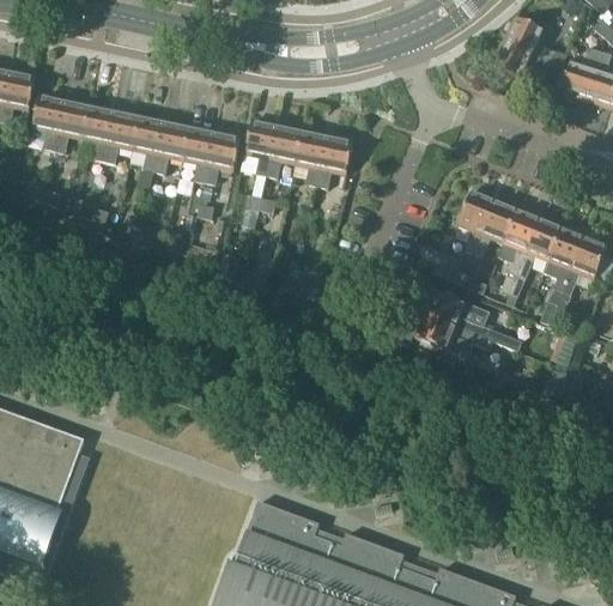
[(571,16),(584,1),(583,0),(562,0),(558,4),(571,16)]
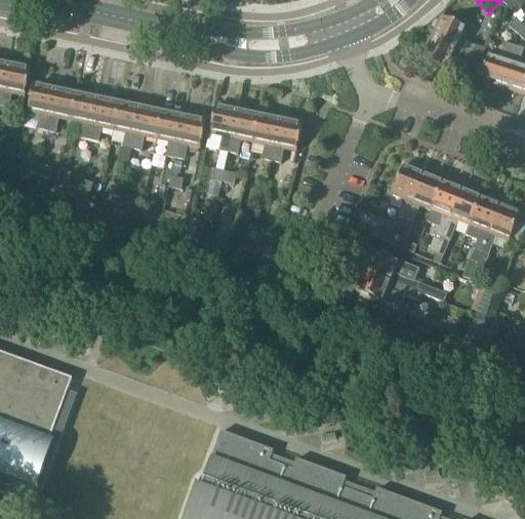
[(513,12),(515,14),(515,15),(520,21),(521,20),(523,17),(521,15),(521,14),(516,9),(523,0),(503,0),(514,10),(513,12)]
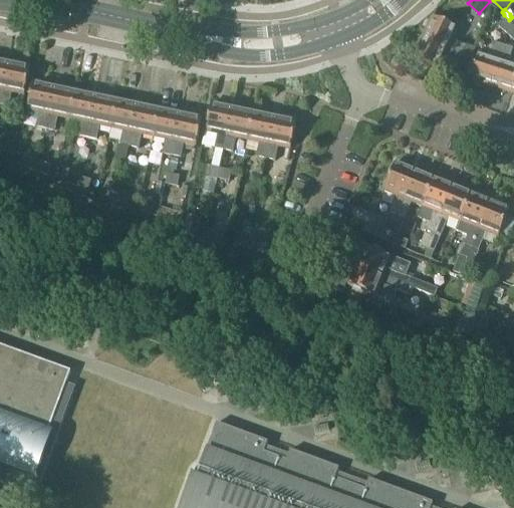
[(459,25),(433,13),(424,34),(462,51),(466,42),(454,36),(459,25)]
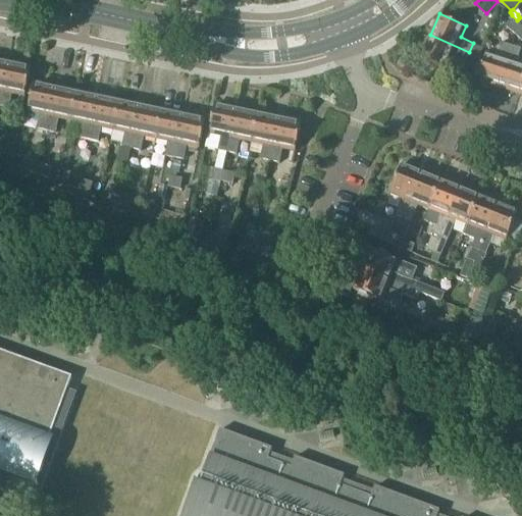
[(517,20),(512,15),(506,22),(514,30),(521,22),(518,19),(517,20)]
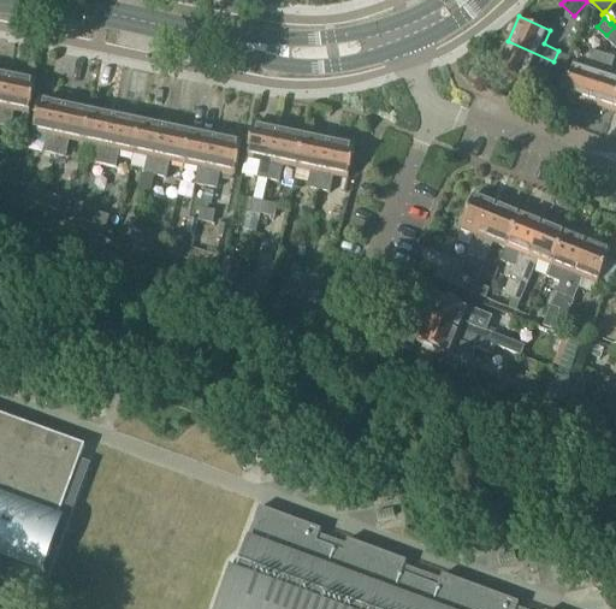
[(554,61),(508,41),(496,65),(525,78),(532,64),(549,71),(554,61)]
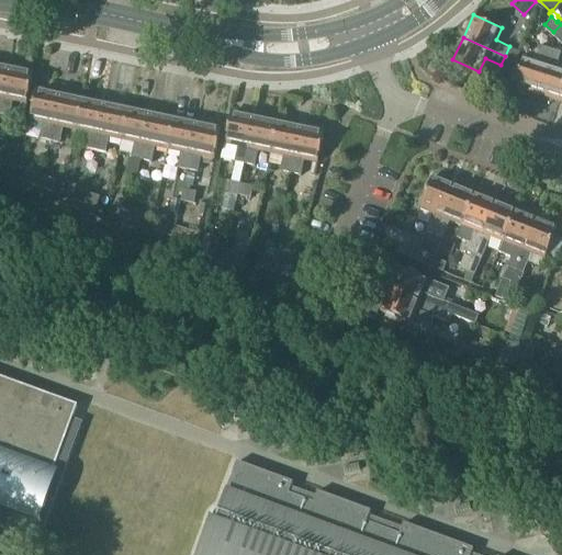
[(536,56),(524,53),(514,82),(537,89),(550,46),(540,43),(536,56)]
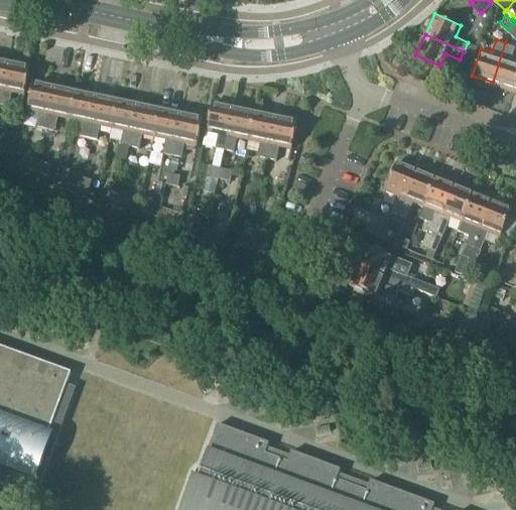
[(465,53),(473,56),(477,44),(469,41),(465,53)]
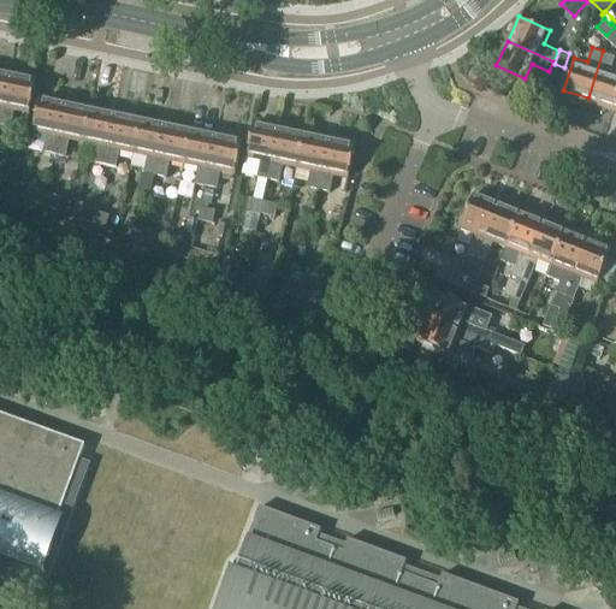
[(615,54),(603,51),(588,98),(612,106),(615,95),(615,71),(610,69),(615,54)]
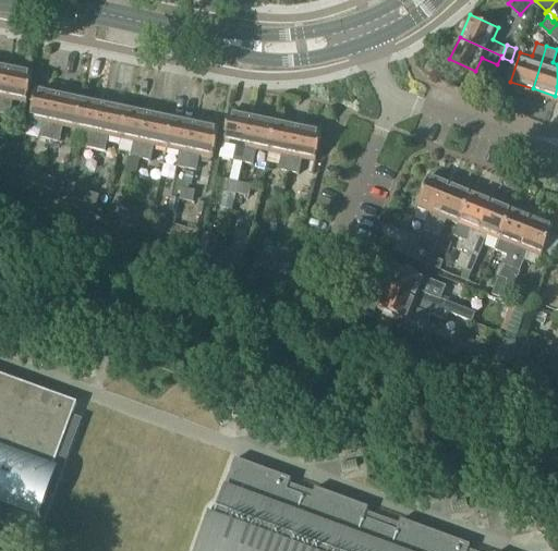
[(498,70),(508,73),(511,61),(502,58),(498,70)]
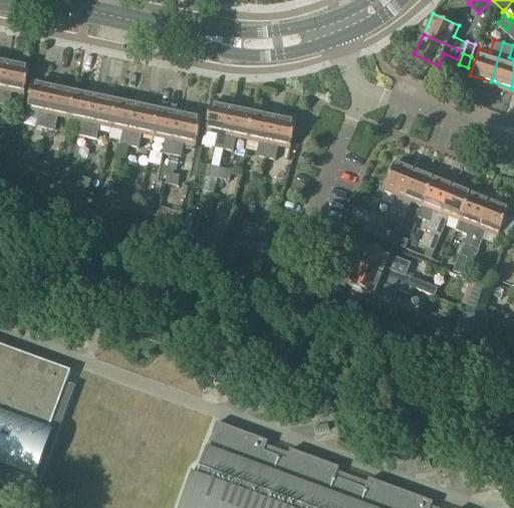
[(0,100),(9,58),(0,56),(0,100)]
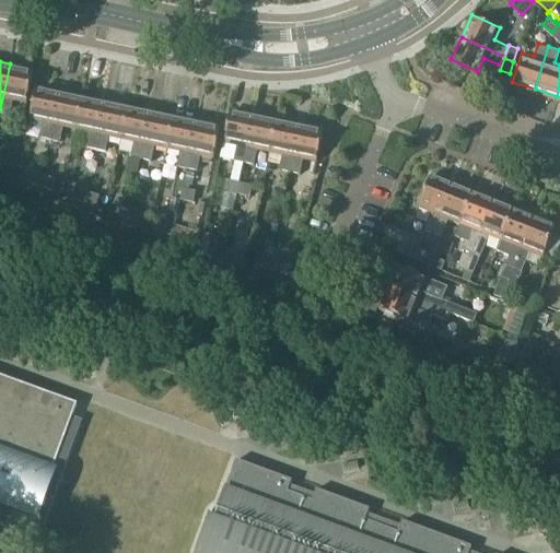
[(33,68),(10,63),(0,109),(10,112),(13,98),(26,101),(33,68)]
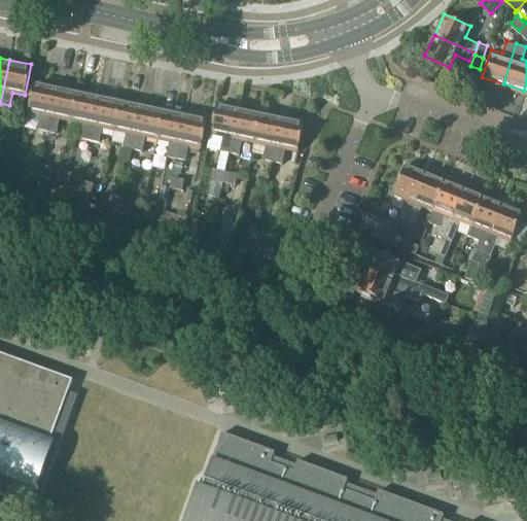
[(28,110),(40,113),(37,127),(46,129),(56,84),(34,80),(28,110)]
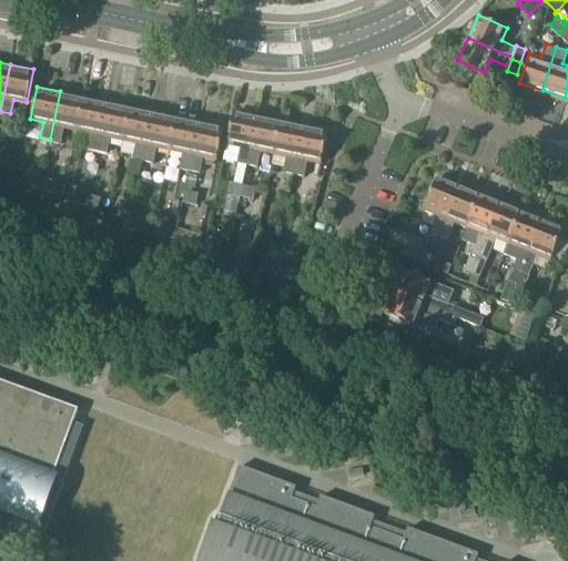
[(83,97),(60,91),(50,139),(61,141),(64,126),(77,129),(83,97)]
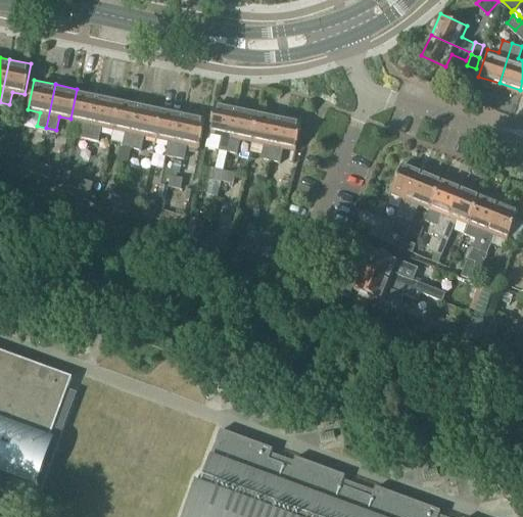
[(70,119),(83,122),(80,134),(89,136),(98,93),(77,89),(70,119)]
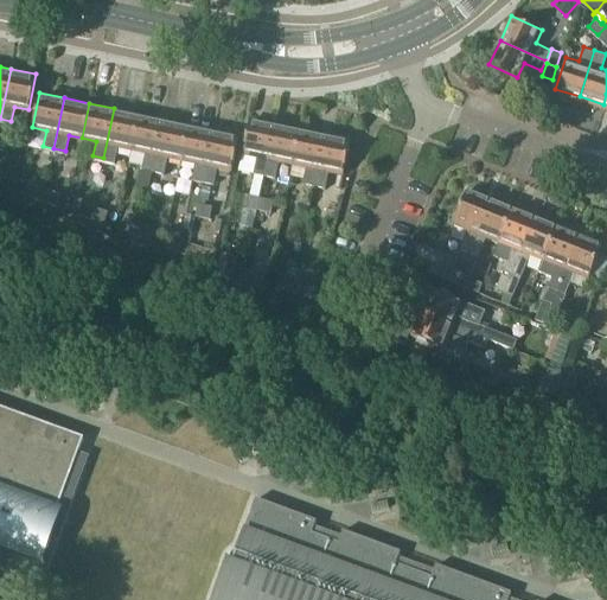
[(139,114),(114,108),(103,158),(114,160),(117,146),(132,148),(139,114)]
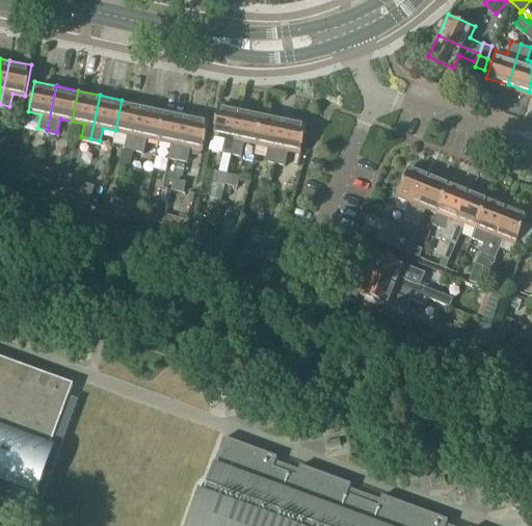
[(115,130),(127,133),(125,146),(134,148),(143,104),(122,100),(115,130)]
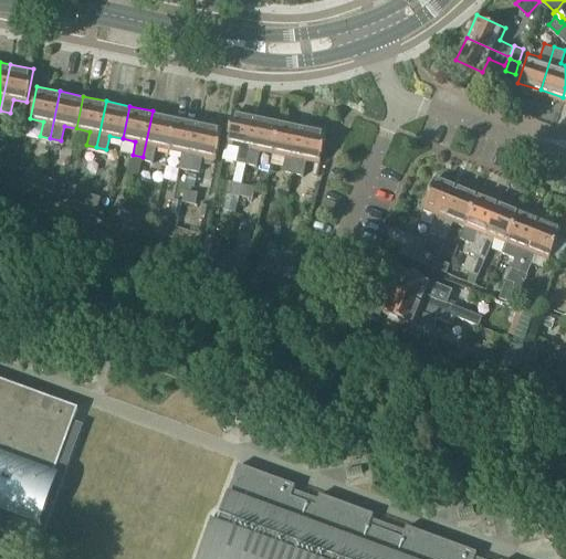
[(222,156),(247,161),(257,114),(233,109),(222,156)]
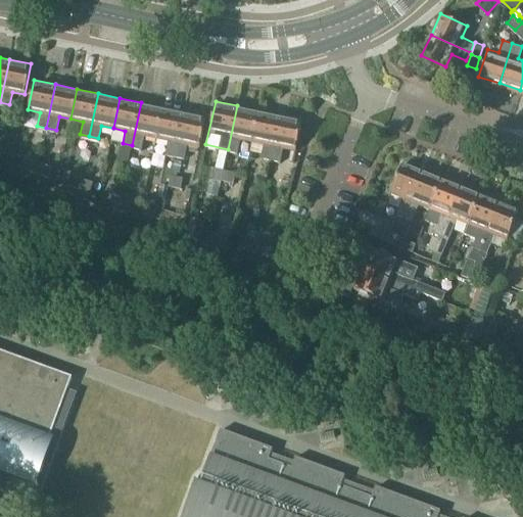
[(162,106),(141,102),(132,145),(141,147),(144,135),(155,137),(162,106)]
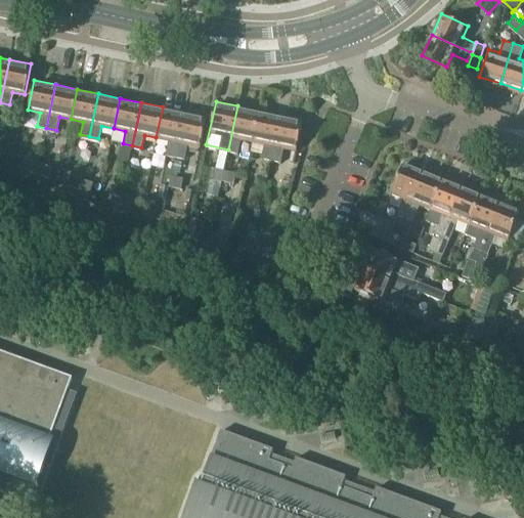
[(259,111),(237,105),(228,149),(237,152),(241,138),(253,140),(259,111)]
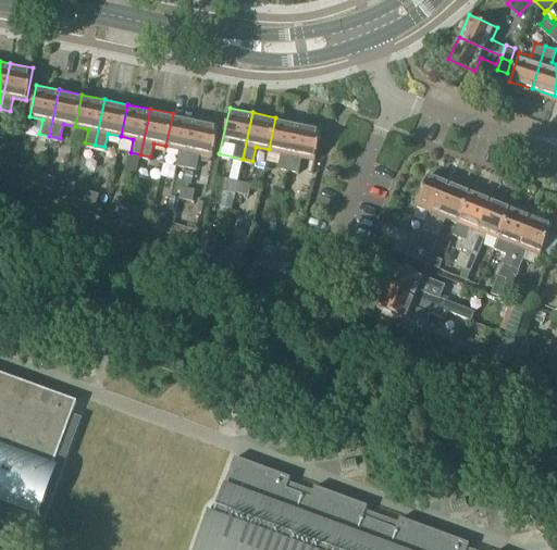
[(165,146),(178,148),(176,162),(186,164),(196,119),(173,113),(165,146)]
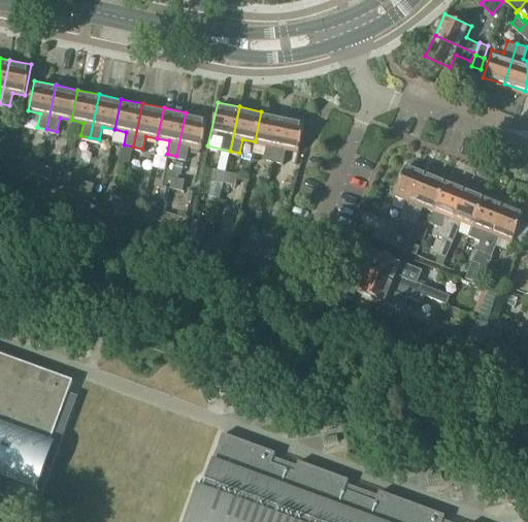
[(255,141),(266,144),(263,157),(274,159),(283,116),(261,111),(255,141)]
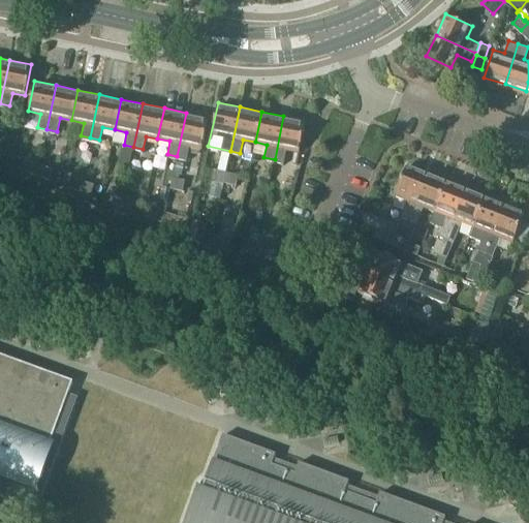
[(208,117),(186,113),(177,156),(186,158),(189,145),(201,148),(208,117)]
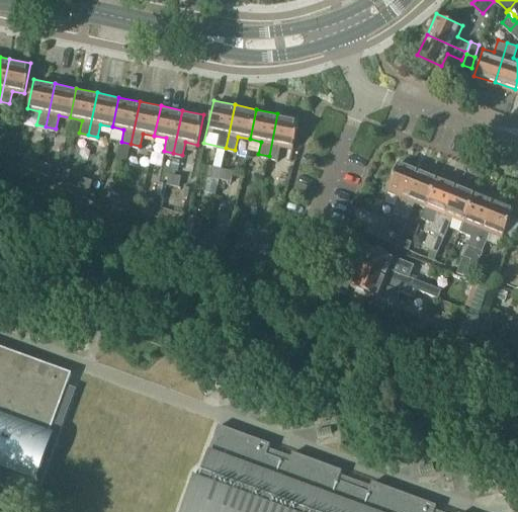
[(298,117),(277,113),(269,156),(277,158),(280,144),(293,146),(298,117)]
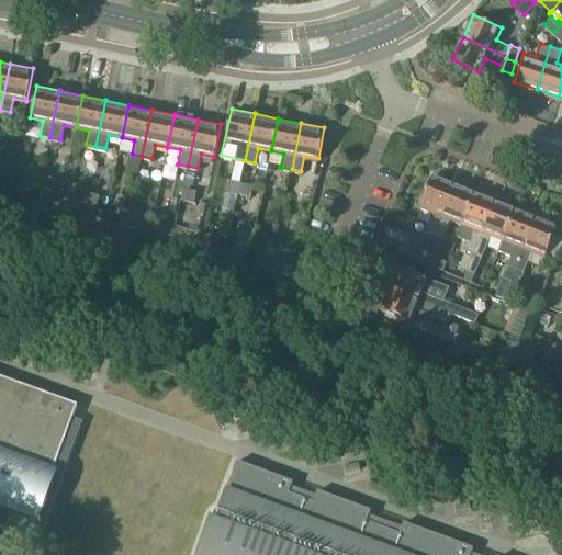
[(0,157),(0,169),(7,172),(10,161),(0,157)]
